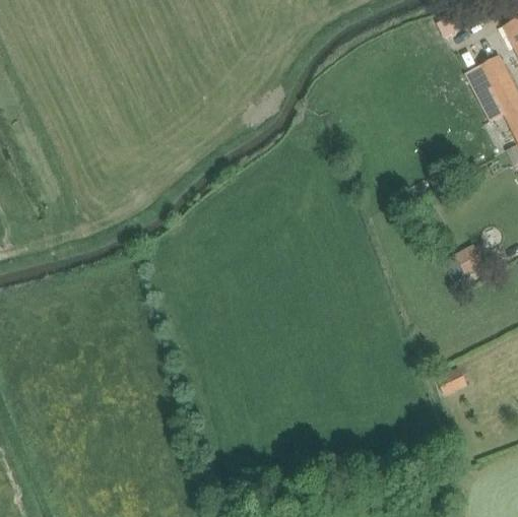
[(435,23),(442,37),(455,29),(447,16),(435,23)]
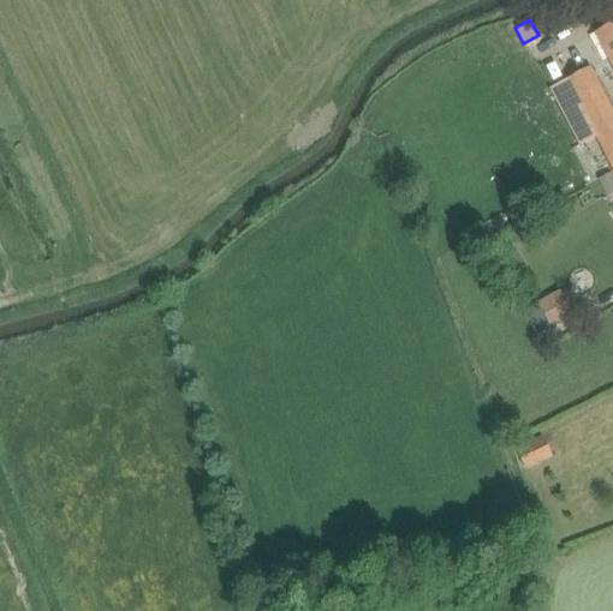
[(612,19),(594,30),(612,65),(612,114),(587,65),(551,84),(581,142),(595,135),(612,168),(612,19)]
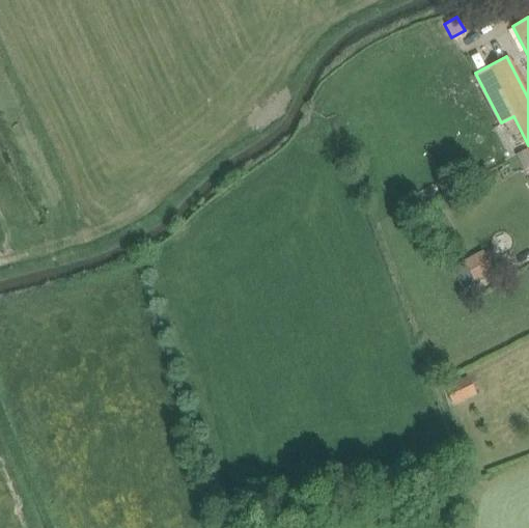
[(514,153),(524,168),(528,165),(528,150),(526,146),(514,153)]
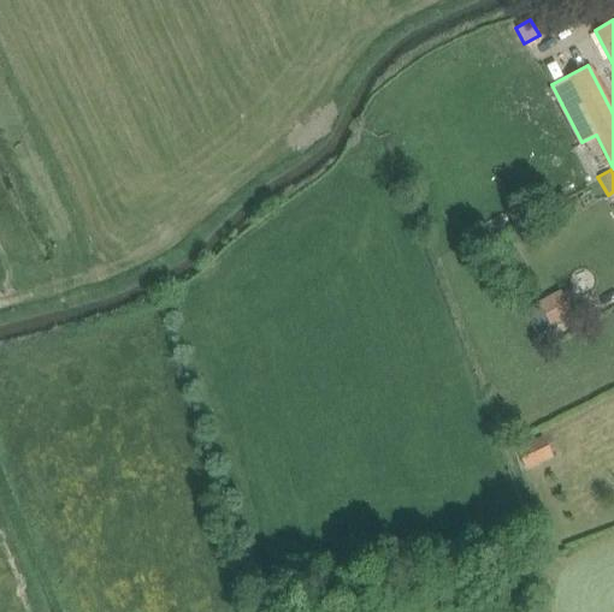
[(537,299),(551,325),(574,314),(560,289),(537,299)]
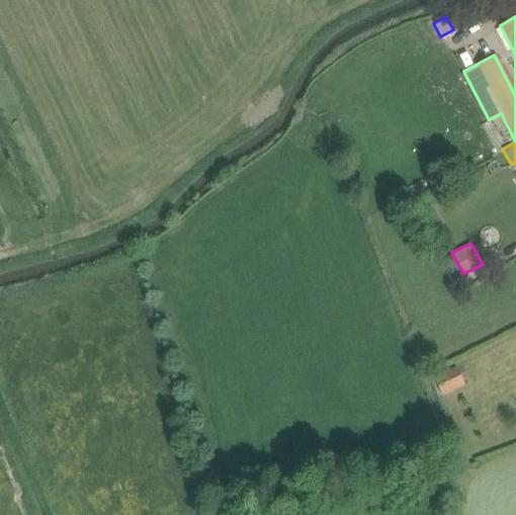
[(455,368),(435,378),(442,394),(462,382),(455,368)]
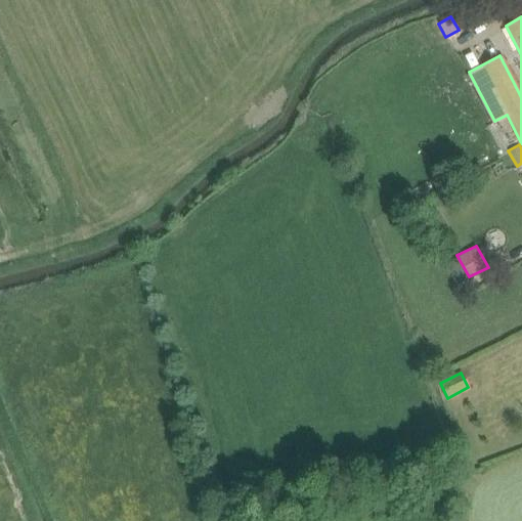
All buildings are outlined.
